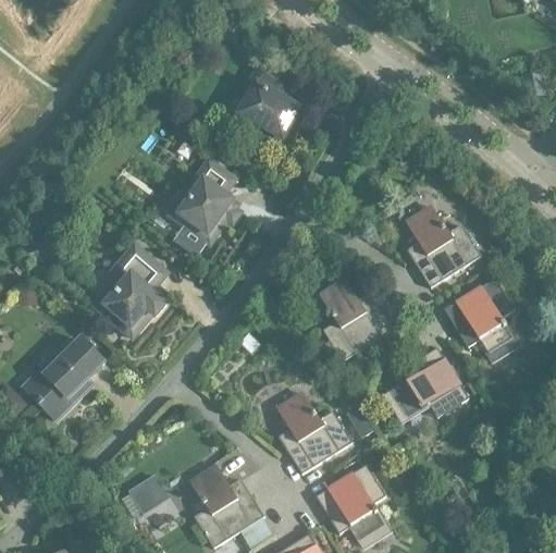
[(295,63),(291,70),(301,76),(306,70),(295,63)]
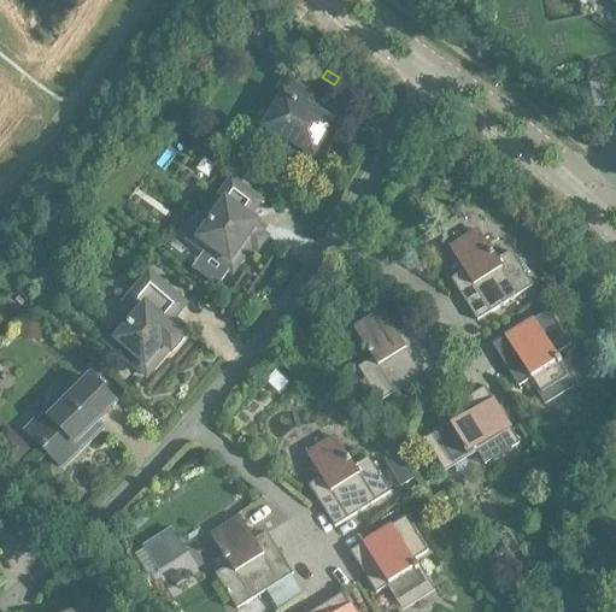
[(265,124),(297,142),(293,148),(315,162),(326,142),(320,139),(330,119),(310,107),(321,89),(288,71),(268,105),(275,110),(265,124)]
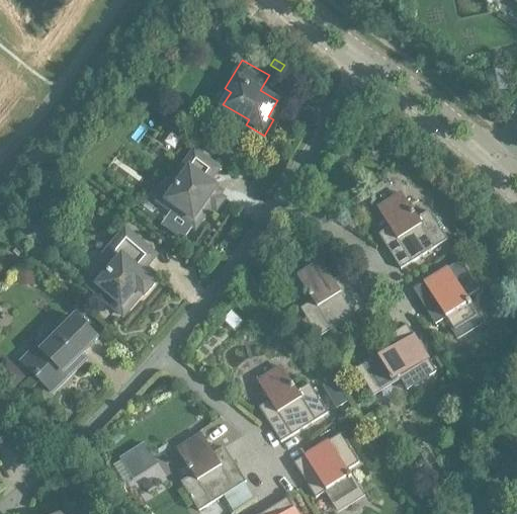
[(502,66),(483,69),(487,91),(506,88),(502,66)]
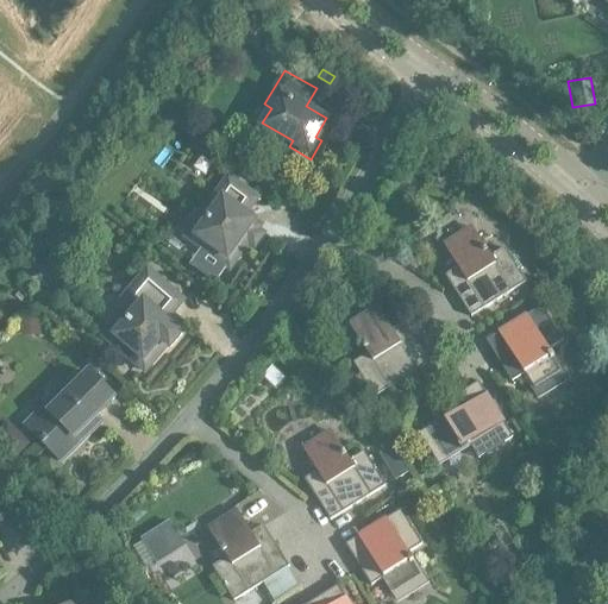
[(194,236),(207,246),(202,252),(226,269),(246,241),(249,243),(256,234),(254,232),(257,226),(243,215),(256,199),(226,177),(198,216),(204,221),(194,236)]
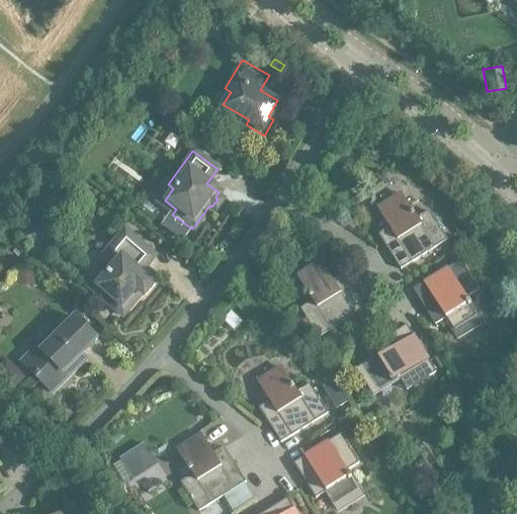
[(377,232),(385,244),(388,243),(401,264),(399,265),(400,266),(446,237),(428,208),(416,216),(414,211),(412,207),(412,208),(401,190),(376,205),(389,225),(377,232)]
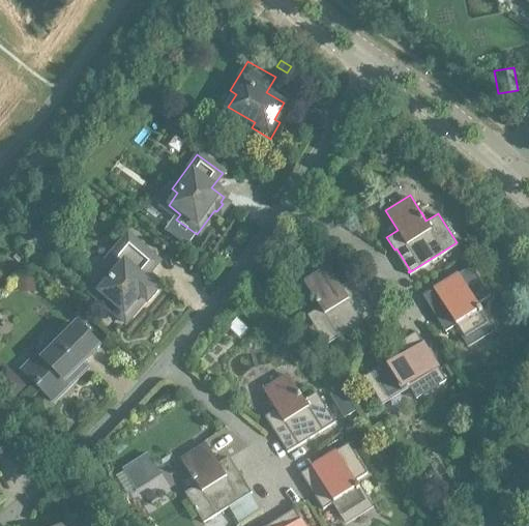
[(474,223),(464,230),(472,242),(483,235),(474,223)]
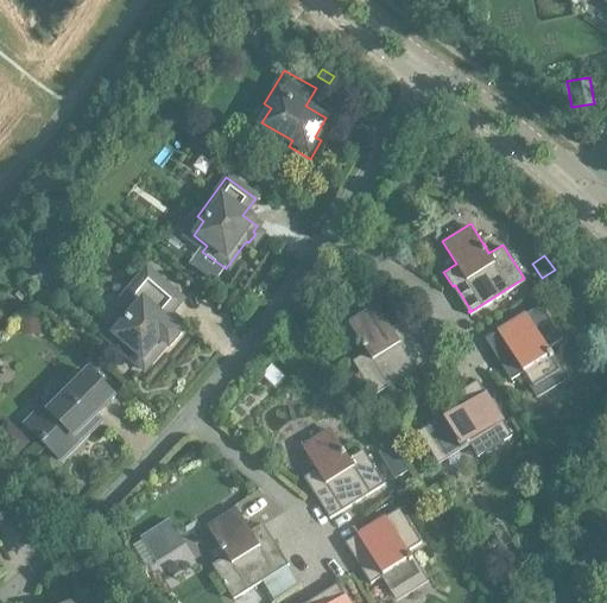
[(109,340),(144,369),(166,343),(169,346),(181,331),(178,329),(183,323),(163,306),(175,292),(146,268),(124,297),(131,303),(120,315),(126,321),(109,340)]
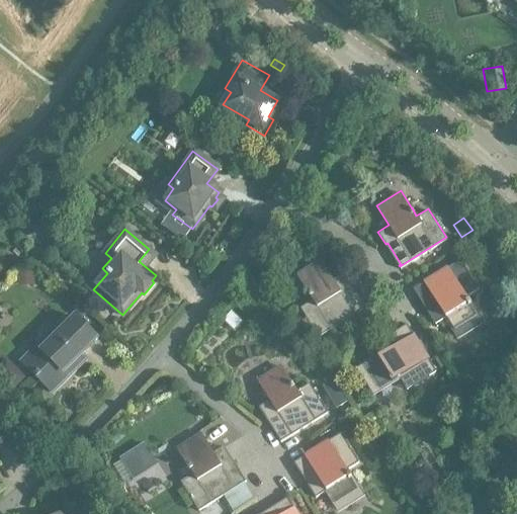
[(318,335),(364,306),(364,305),(362,307),(349,284),(350,283),(343,271),(332,277),(320,258),(296,273),(307,291),(309,294),(310,294),(312,298),(299,307),(318,335)]
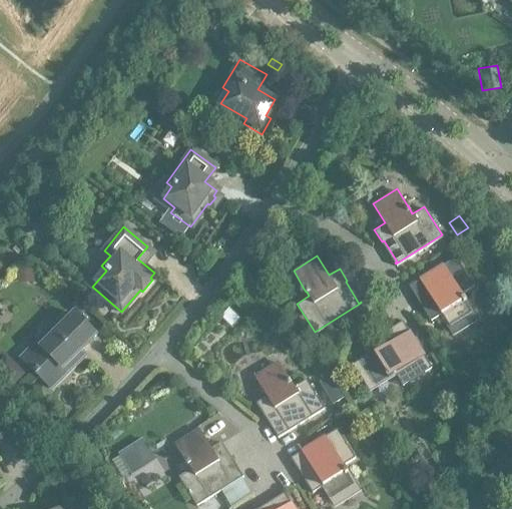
[(419,278),(409,285),(409,286),(411,285),(425,306),(423,307),(430,319),(441,313),(453,332),(476,317),(466,300),(466,299),(464,296),(461,292),(473,285),(455,256),(443,263),(419,278)]
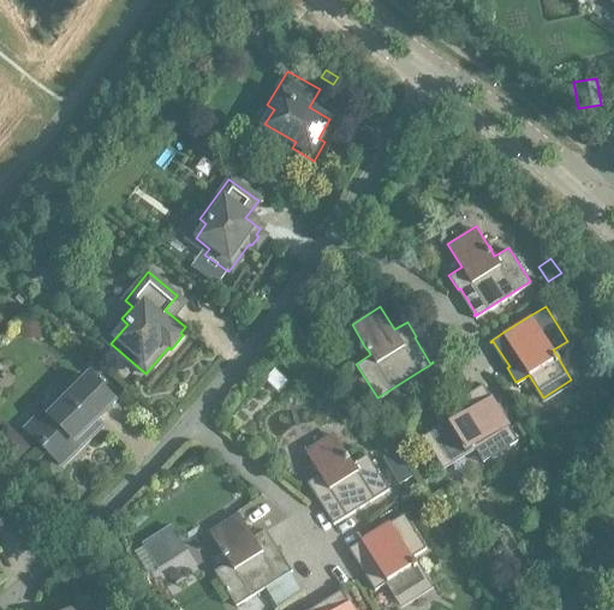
[(41,318),(21,320),(21,334),(41,333),(41,318)]
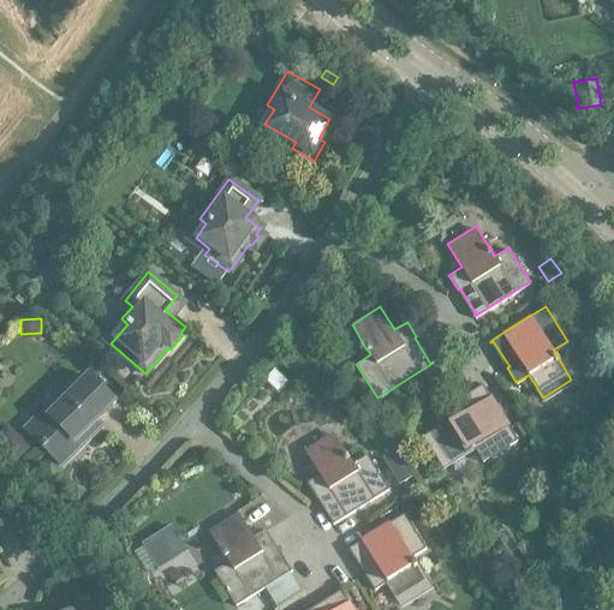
[(61,400),(55,395),(34,417),(42,426),(34,435),(61,462),(93,431),(87,426),(114,399),(88,374),(61,400)]
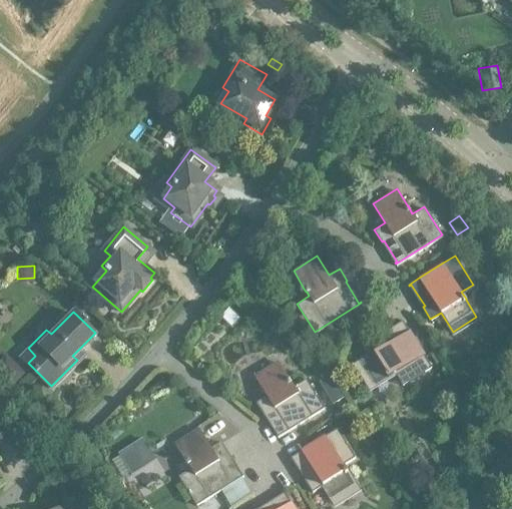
[(409,330),(402,320),(401,320),(402,322),(381,335),(380,334),(367,341),(374,352),(355,364),(370,387),(387,377),(391,375),(391,374),(395,372),(402,384),(431,366),(424,354),(409,330)]
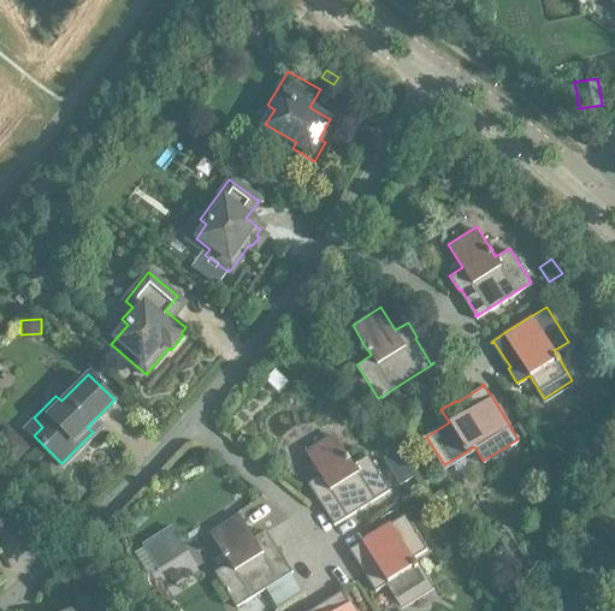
[(396,404),(383,413),(391,425),(403,417),(396,404)]
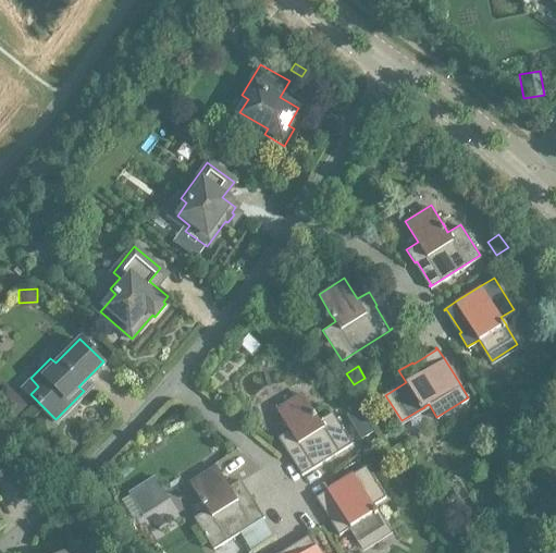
[(278,435),(286,449),(288,447),(303,470),(300,471),(301,474),(351,442),(332,410),(319,418),(316,414),(317,414),(314,410),(313,410),(303,392),(276,407),(289,428),(278,435)]
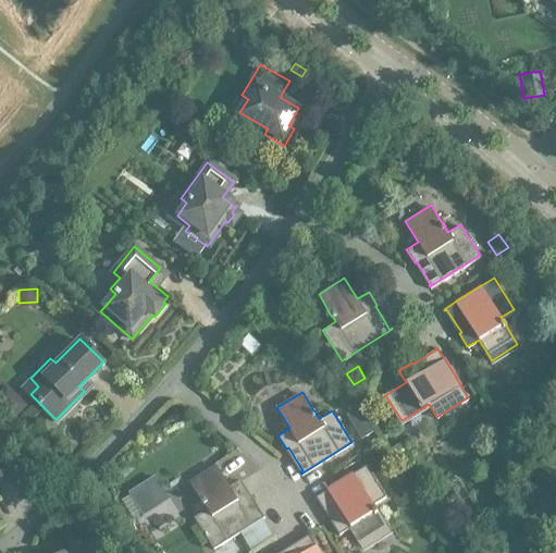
[(349,409),(345,415),(358,435),(365,433),(371,430),(356,406),(349,409)]
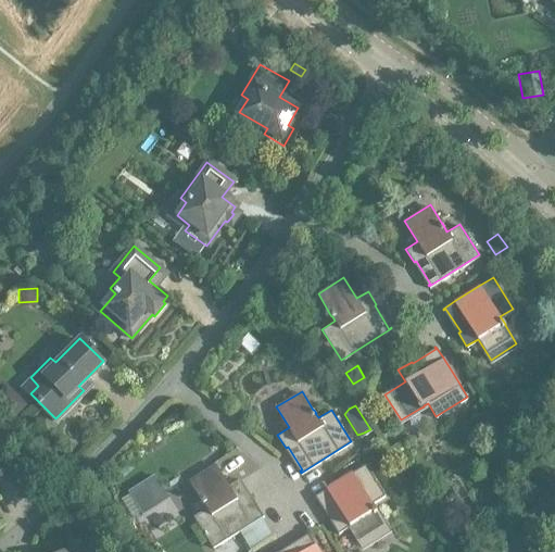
[(326,487),(315,494),(315,496),(317,494),(331,517),(329,518),(338,532),(350,525),(362,546),(388,529),(376,511),(377,511),(375,506),(374,506),(371,502),(385,494),(365,463),(352,472),(351,471),(326,487)]
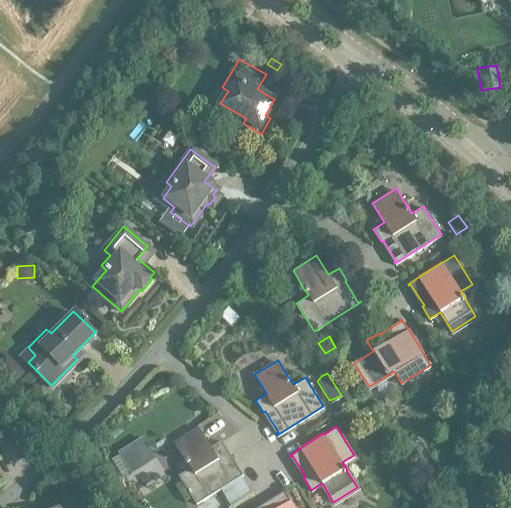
[(196,503),(242,474),(242,473),(240,474),(226,452),(228,451),(221,439),(210,446),(198,427),(174,441),(185,459),(187,462),(190,466),(178,474),(196,503)]
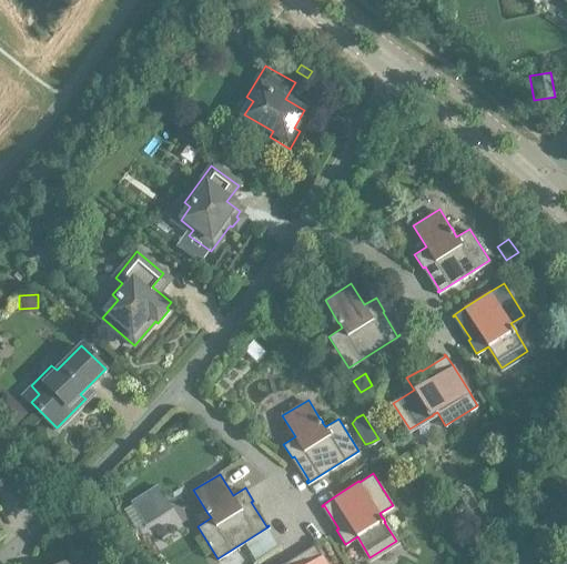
[(155,482),(130,499),(143,521),(169,505),(155,482)]
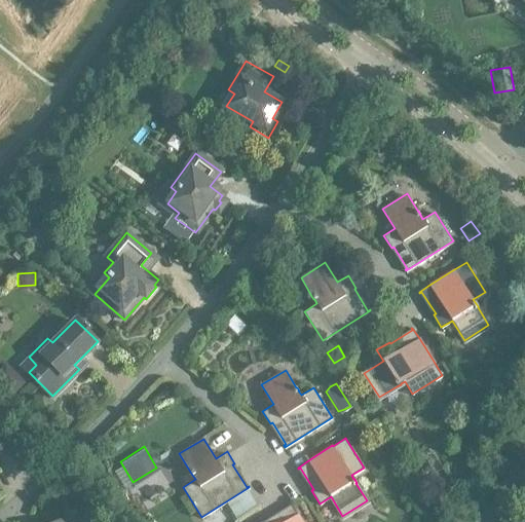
[(250,496),(226,507),(233,521),(246,521),(259,516),(250,496)]
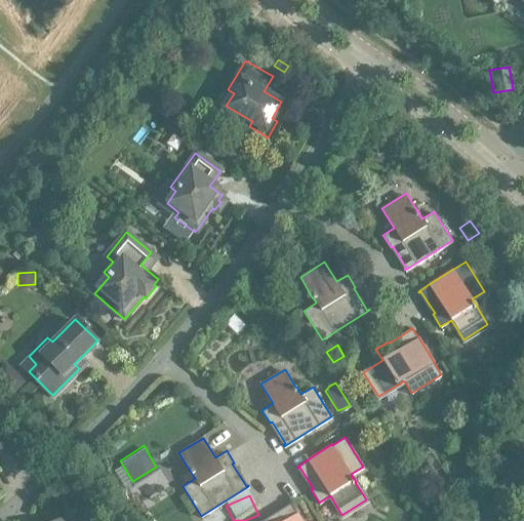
[(296,513),(290,503),(289,503),(290,505),(269,519),(267,517),(259,520),(301,520),(297,513),(296,513)]
